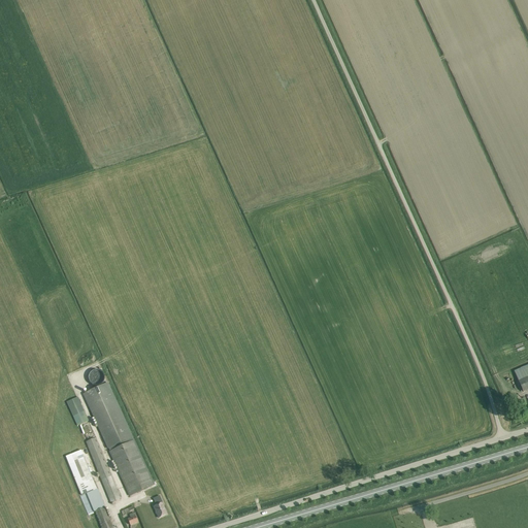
[(527,364),(514,371),(519,382),(517,383),(518,386),(520,386),(523,392),(527,389),(527,364)]
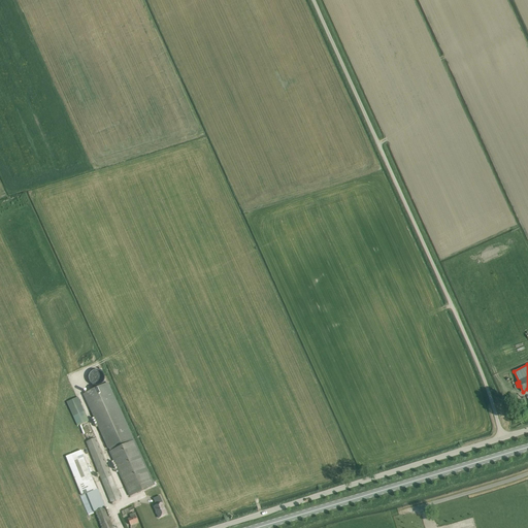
[(83,394),(108,449),(110,452),(109,452),(130,496),(155,485),(134,440),(133,440),(132,437),(133,437),(108,383),(83,394)]
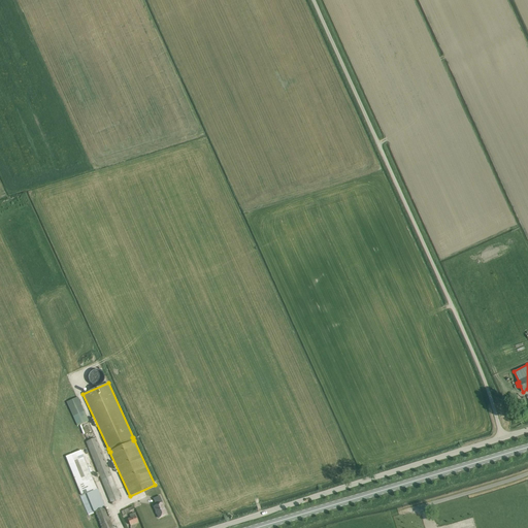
[(77,397),(66,402),(76,426),(89,420),(77,397)]
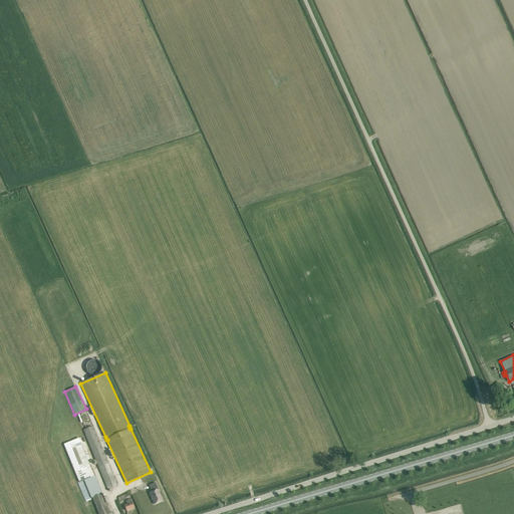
[(83,431),(107,489),(117,486),(93,426),(83,431)]
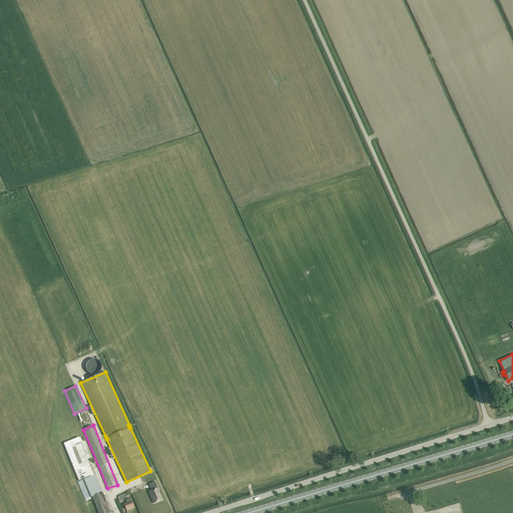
[(79,437),(63,444),(79,481),(84,480),(97,512),(110,512),(94,475),(89,464),(79,437)]
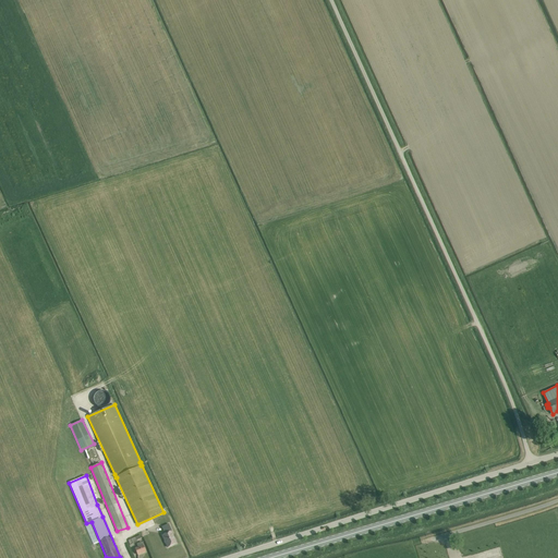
[(161,528),(165,534),(162,536),(168,547),(177,544),(171,532),(172,532),(169,524),(161,528)]
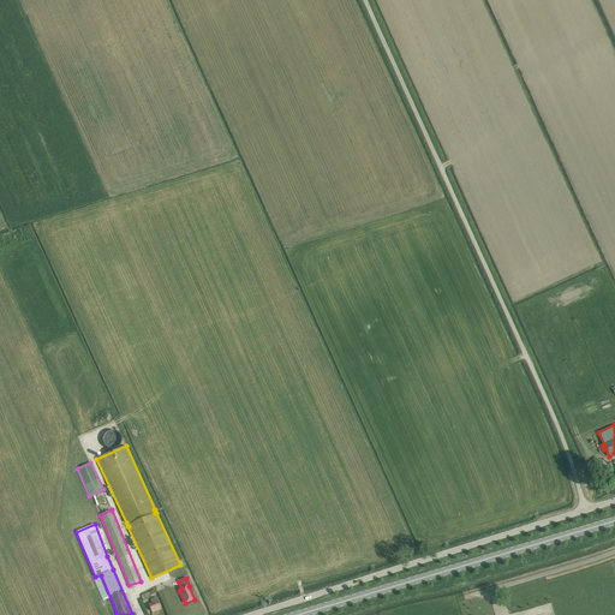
[(155,590),(141,596),(143,601),(151,597),(151,596),(156,593),(155,590)]
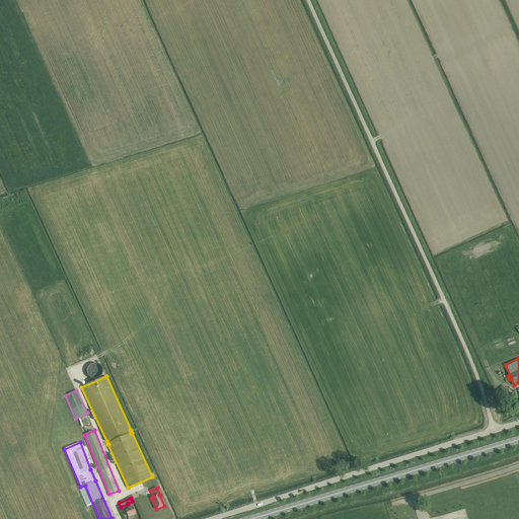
[(125,511),(126,513),(127,513),(128,516),(135,513),(133,508),(132,504),(127,506),(129,509),(125,511)]
